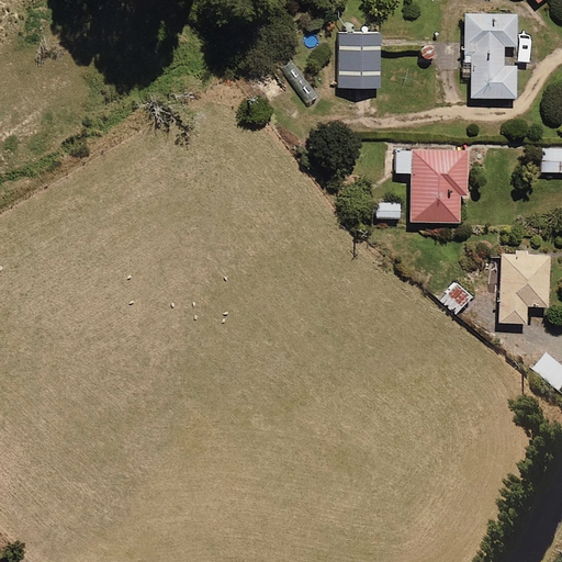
[(515,13),(463,13),(463,69),(470,69),(470,97),(515,97),(515,66),(502,65),(502,45),(515,45),(515,13)]
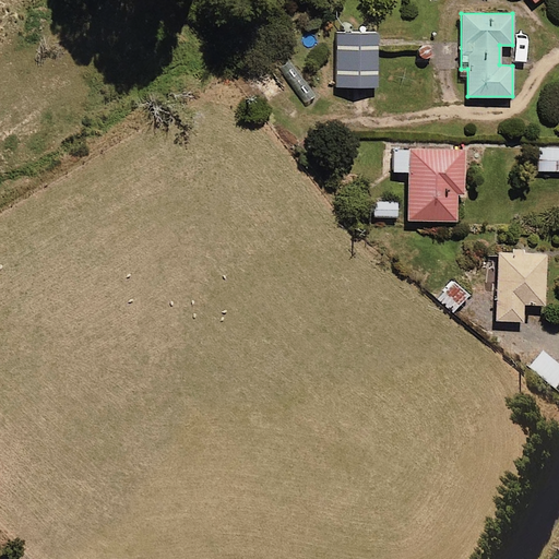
[(377,33),(335,33),(335,86),(376,86),(377,33)]
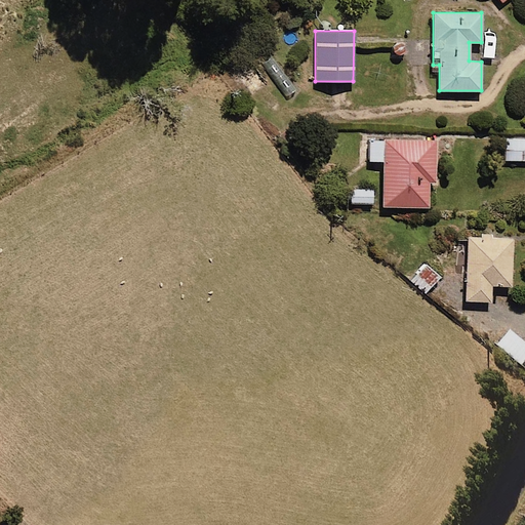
[(524,136),(503,137),(503,160),(524,159),(524,136)]
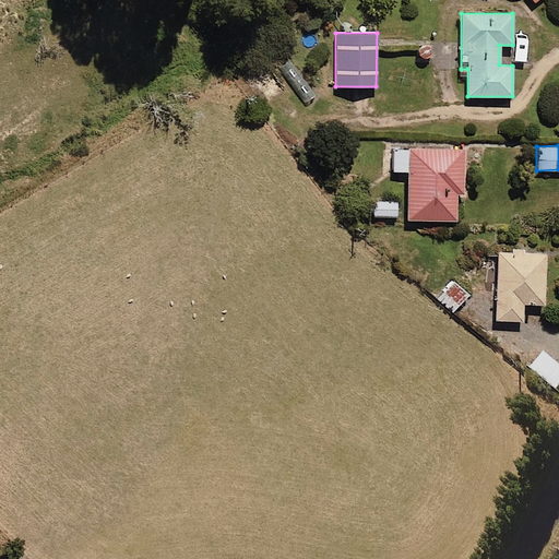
[(463,149),(392,149),(392,170),(407,170),(407,219),(455,219),(455,193),(462,193),(463,149)]
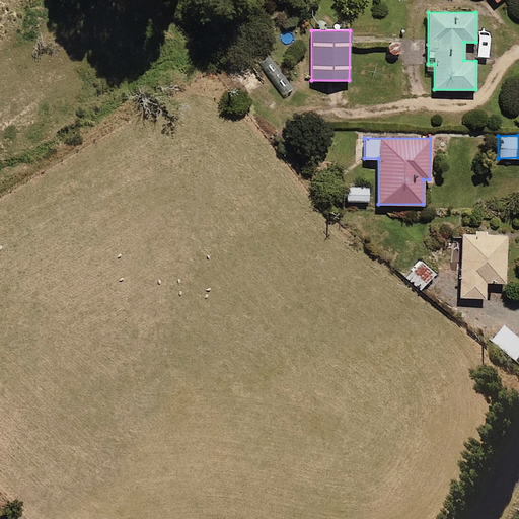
[(368,188),(347,187),(346,200),(368,201),(368,188)]
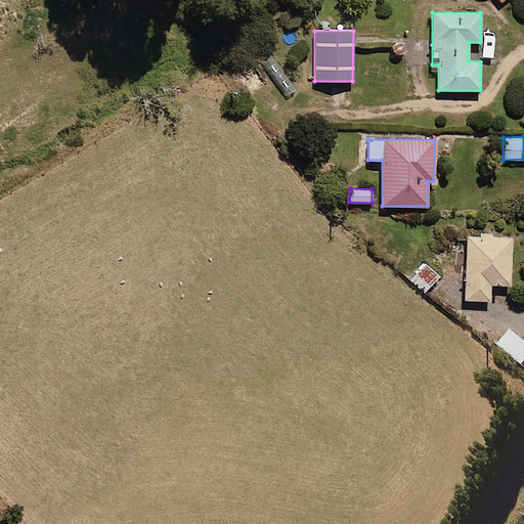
[(511,237),(466,236),(465,300),(489,301),(489,285),(510,285),(511,237)]
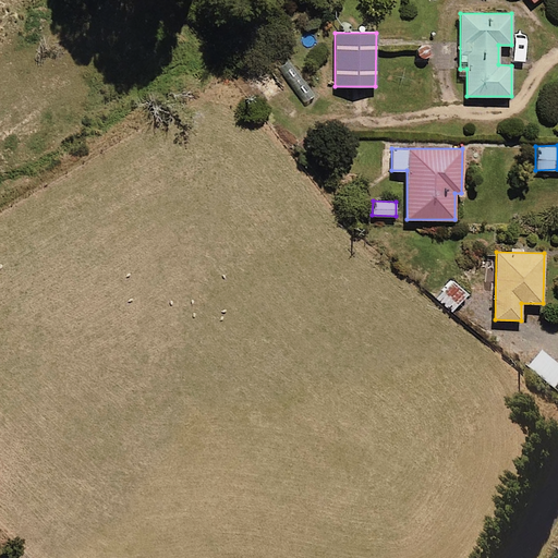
[(466,294),(449,278),(434,295),(451,312),(466,294)]
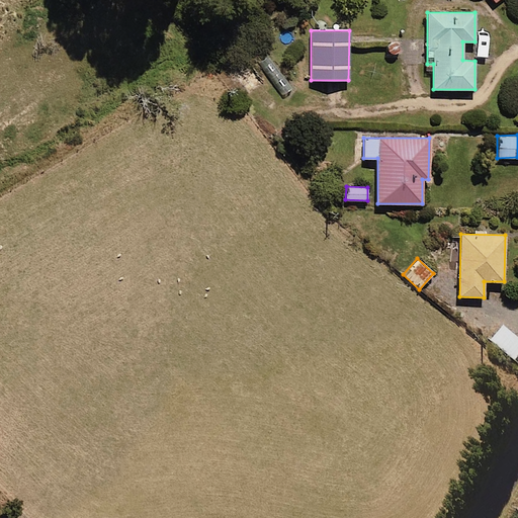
[(517,360),(517,338),(505,328),(494,342),(517,362),(517,360)]
